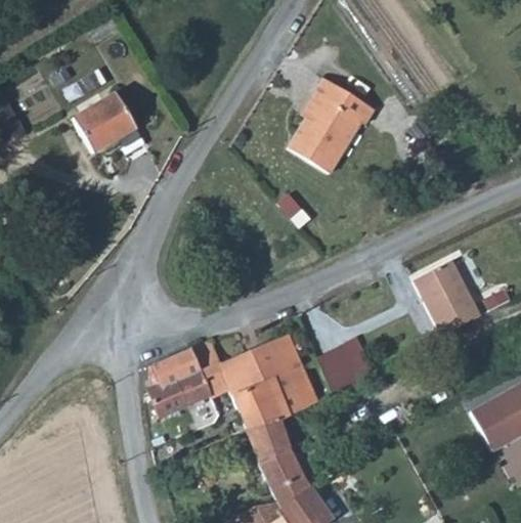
[(364,123),(374,109),(322,76),(313,90),(318,94),(286,144),(329,172),(360,122),(364,123)]
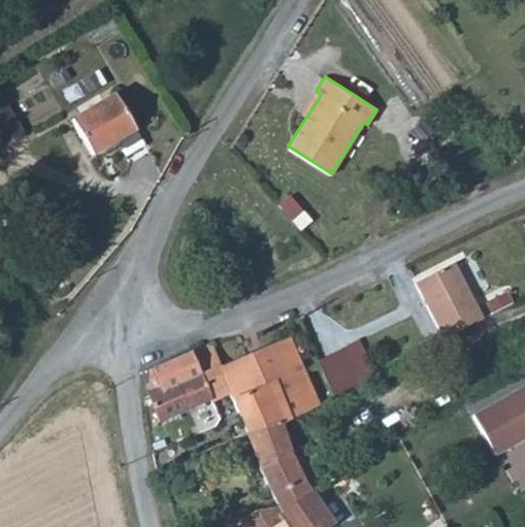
[(30,133),(4,90),(0,92),(0,130),(9,145),(30,133)]
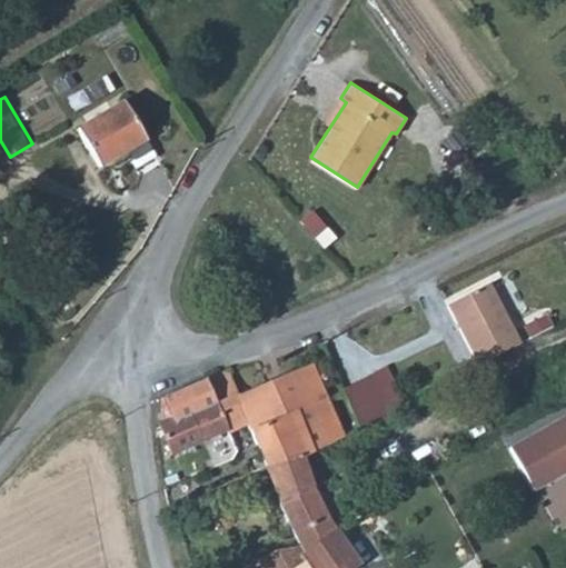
[(137,169),(160,155),(127,101),(82,129),(105,166),(127,152),(137,169)]
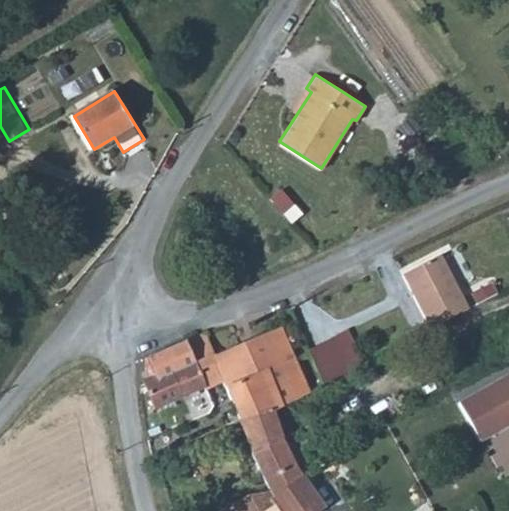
[(401,275),(429,330),(469,310),(441,255),(401,275)]
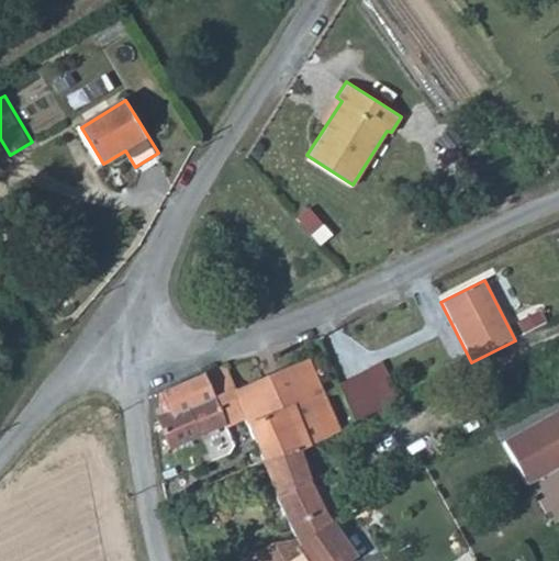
[(311,358),(238,389),(250,417),(254,425),(288,412),(303,449),(343,428),(322,383),(311,358)]
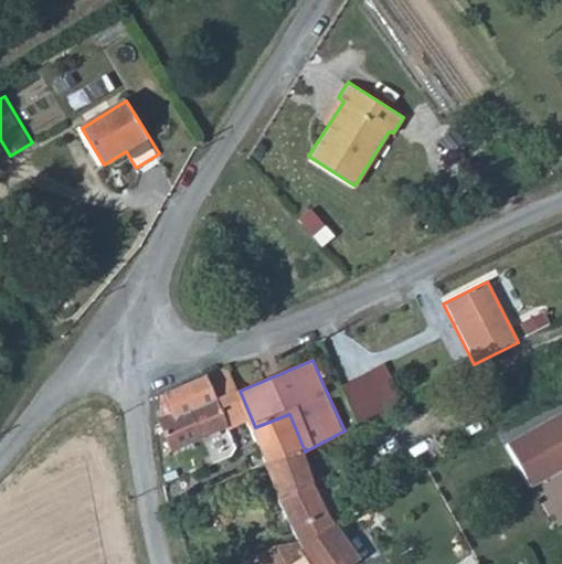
[(231,428),(252,419),(240,391),(233,372),(225,366),(208,373),(230,427),(231,428)]
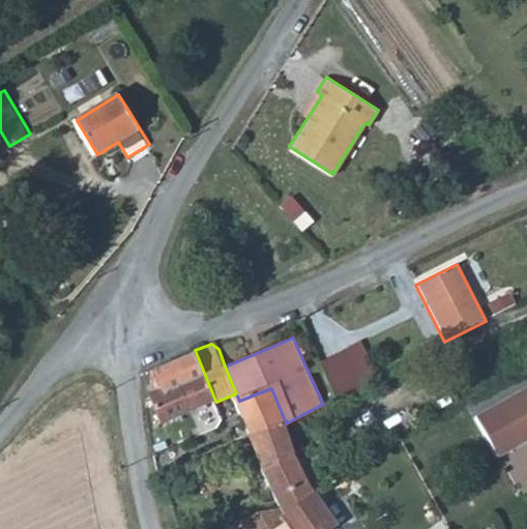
[(320,360),(337,397),(362,384),(344,348),(320,360)]
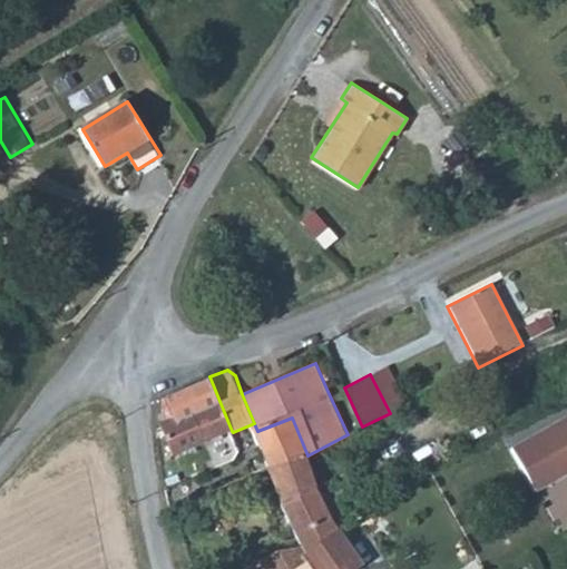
[(209,376),(167,395),(163,401),(164,424),(177,453),(232,431),(209,376)]
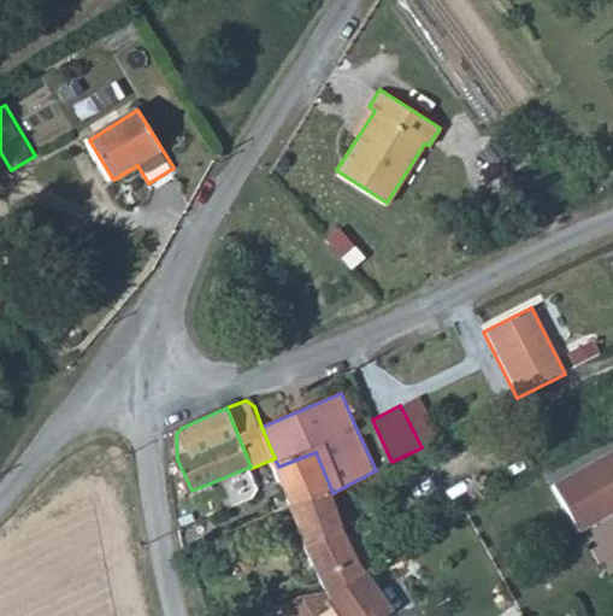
[(612,447),(550,479),(573,522),(612,502),(612,447)]
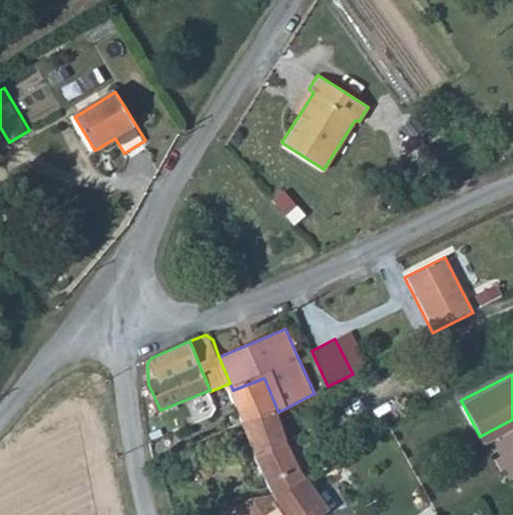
[(233,390),(248,424),(278,412),(264,378),(233,390)]
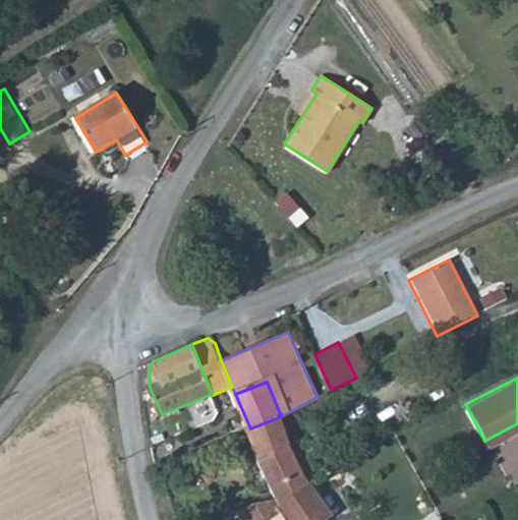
[(281,416),(250,428),(235,435),(239,445),(250,442),(274,493),(277,500),(311,484),(289,445),(281,416)]
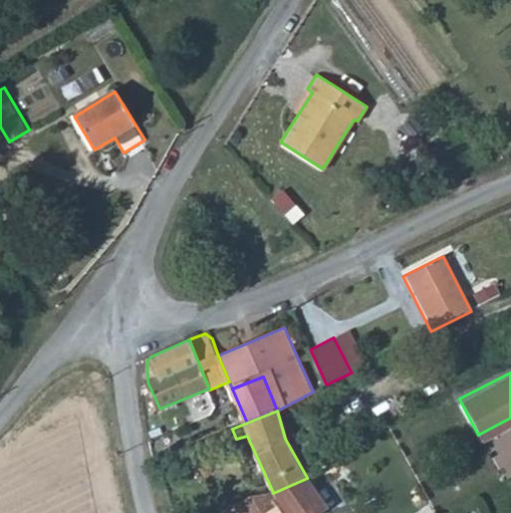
[(313,489),(307,478),(273,493),(268,495),(275,508),(266,512),(319,512),(325,509),(313,489)]
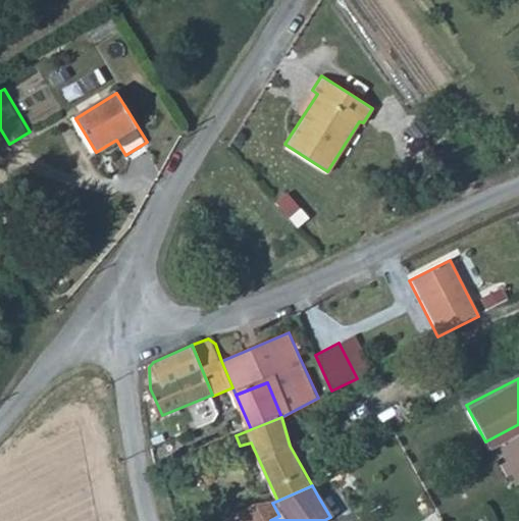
[(318,497),(330,517),(332,520),(348,510),(333,487),(318,497)]
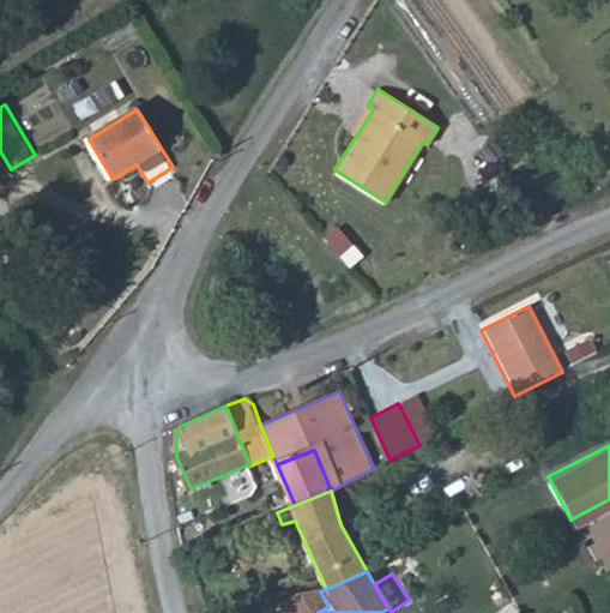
[(320,592),(326,589),(322,581),(281,602),(288,612),(318,612),(328,607),(320,592)]
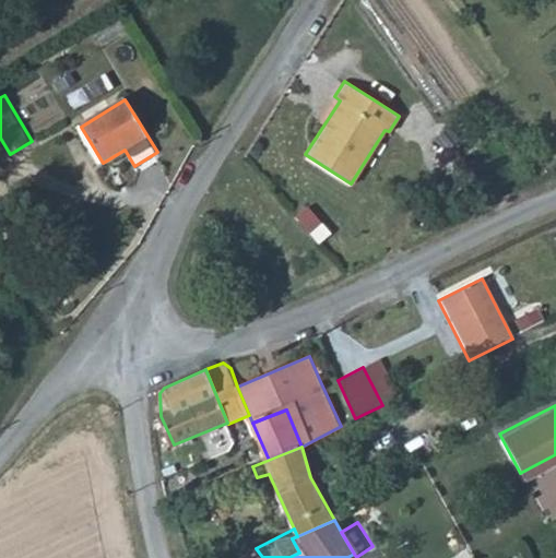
[(239,557),(262,557),(256,548),(239,557)]
